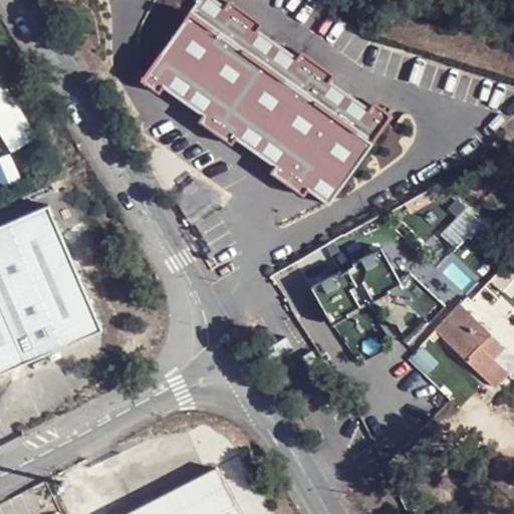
[(209,0),(198,0),(140,83),(161,97),(166,90),(203,117),(199,123),(231,147),(236,140),(276,168),(271,174),(303,196),(308,189),(328,202),(390,115),(374,105),(369,112),(329,84),(334,76),(303,54),(296,59),(257,32),(262,25),(231,3),(225,11),(209,0)]
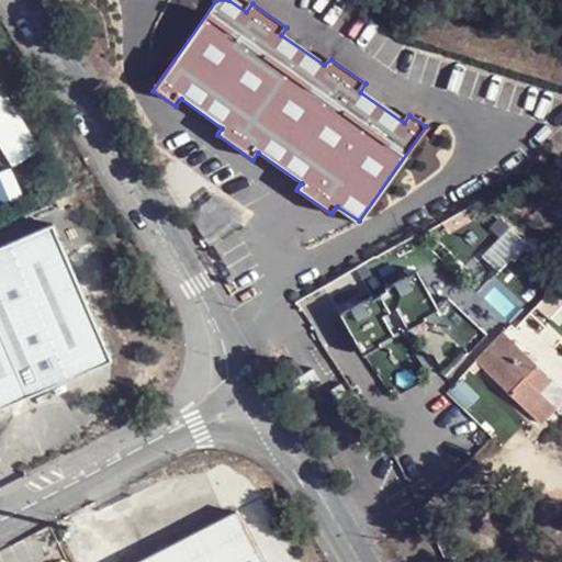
[(0,156),(0,190),(15,184),(4,155),(0,156)]
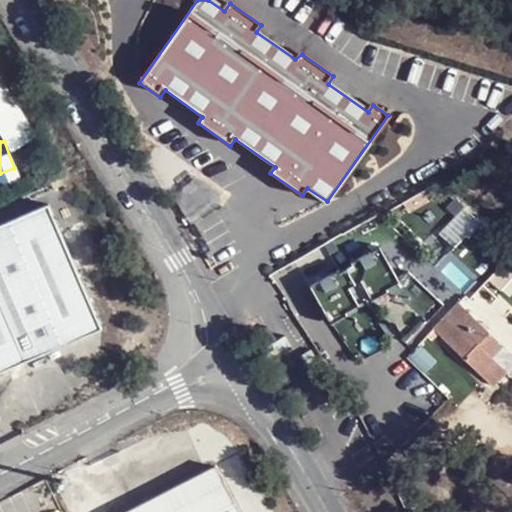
[(0,227),(0,374),(104,329),(61,230),(50,206),(0,227)]
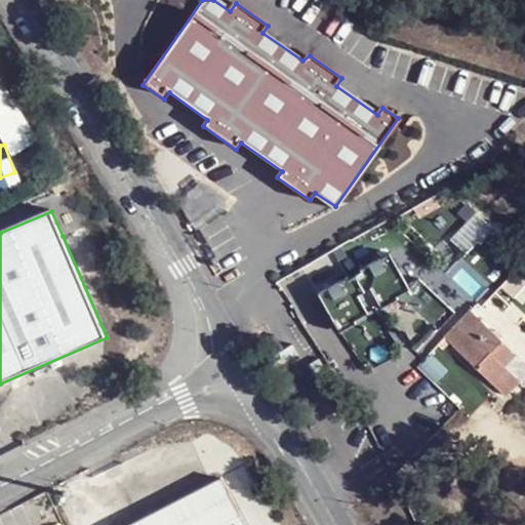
[(388,254),(320,294),(341,332),(410,292),(388,254)]
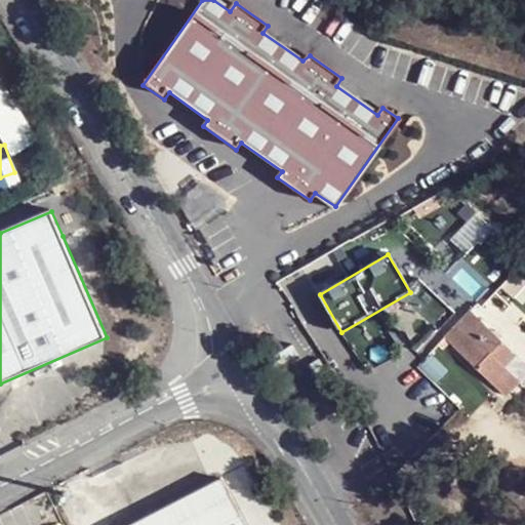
[(409,300),(429,327),(444,317),(425,289),(409,300)]
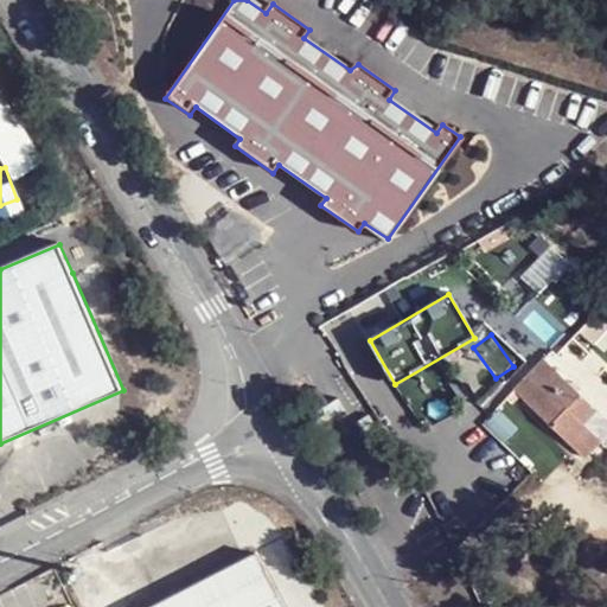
[(525,381),(518,390),(589,453),(604,436),(588,421),(599,408),(547,358),(532,375),(524,369),(518,376),(525,381)]
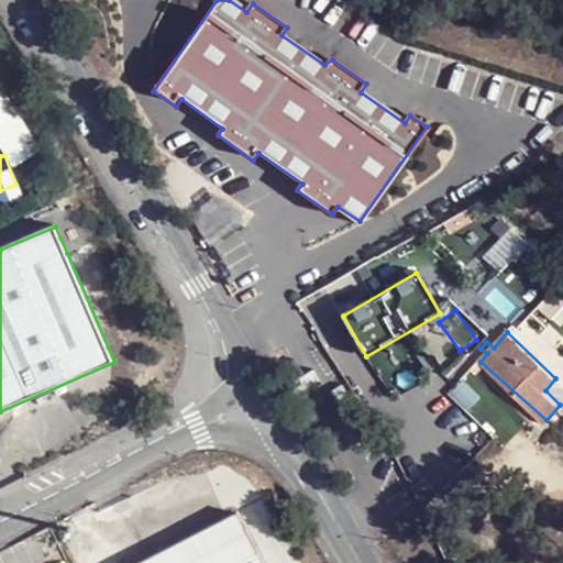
[(467,411),(481,398),(463,381),(450,394),(467,411)]
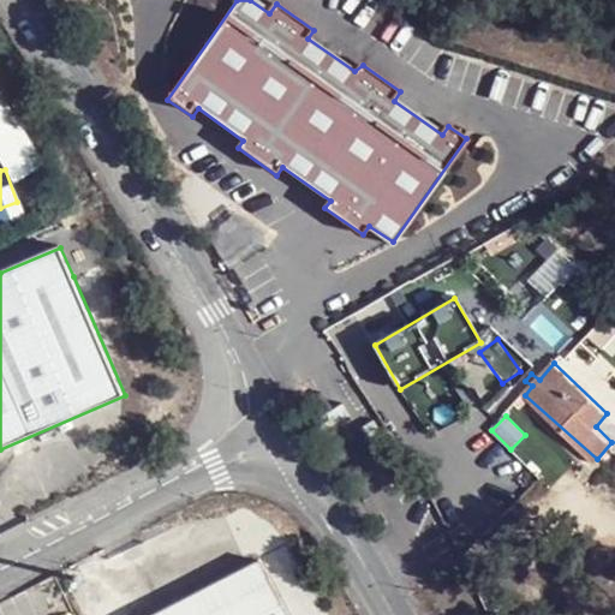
[(285,614),(257,561),(153,614),(285,614)]
